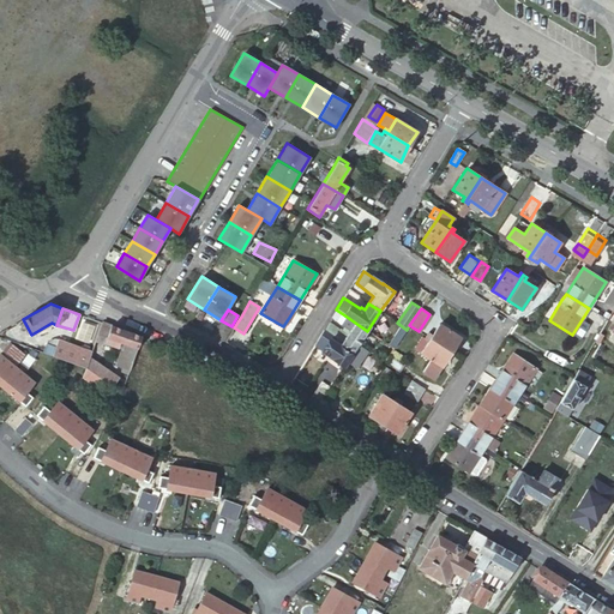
[(342,324),(347,317),(336,309),(331,317),(342,324)]
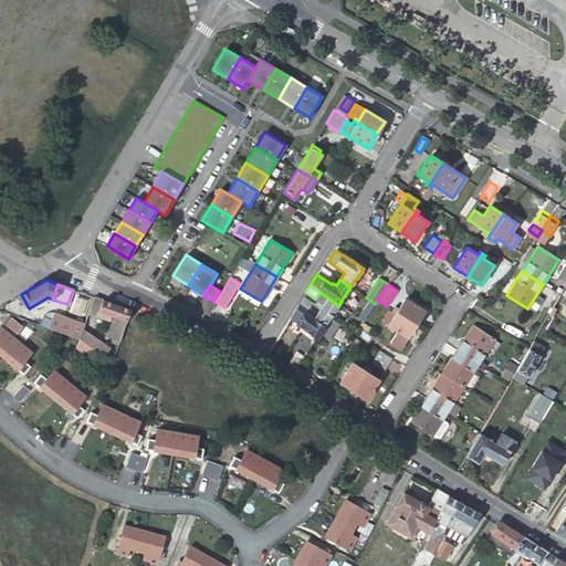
[(273,294),(268,291),(261,301),(266,304),(273,294)]
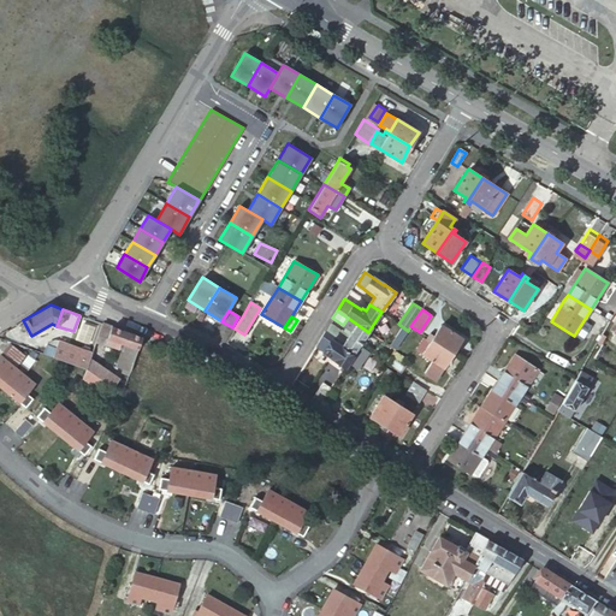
[(360,345),(368,332),(348,318),(343,325),(342,326),(344,327),(351,332),(348,336),(342,332),(330,323),(326,327),(324,331),(338,341),(337,344),(353,355),(360,345)]
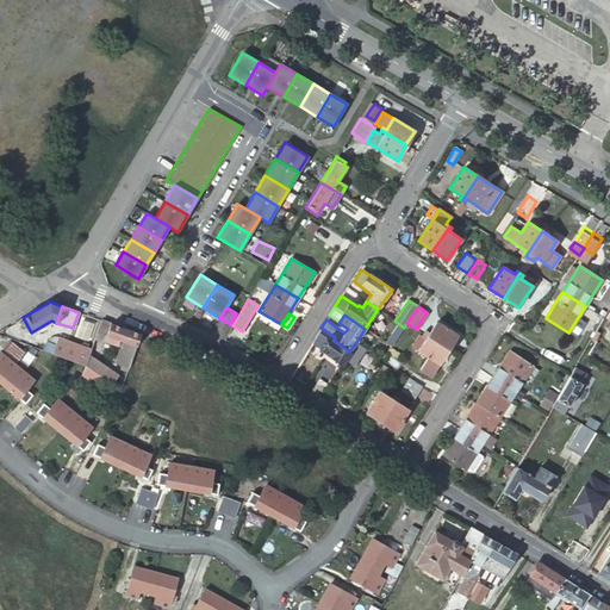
[(81,318),(75,335),(87,338),(93,322),(81,318)]
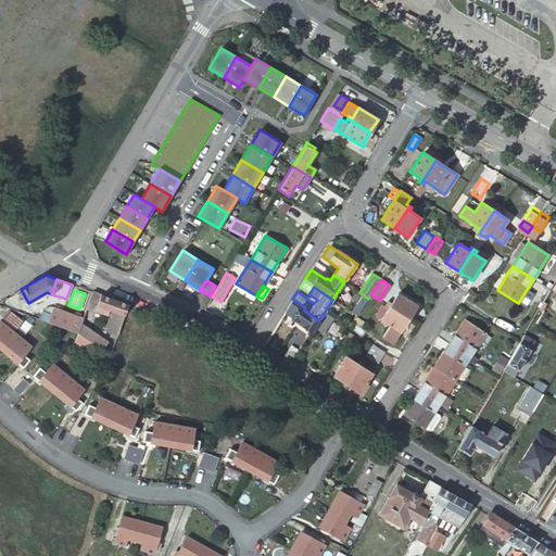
[(117,335),(128,304),(127,304),(91,291),(86,308),(105,315),(111,314),(105,330),(117,335)]
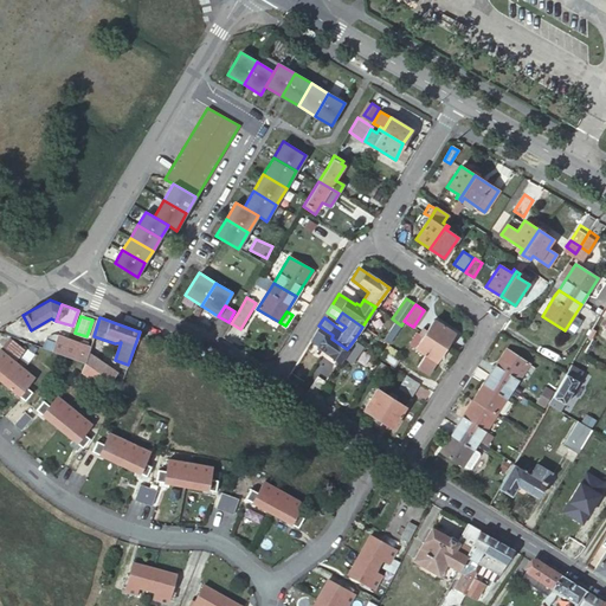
[(420,331),(445,347),(455,333),(433,320),(426,330),(423,329),(420,331)]
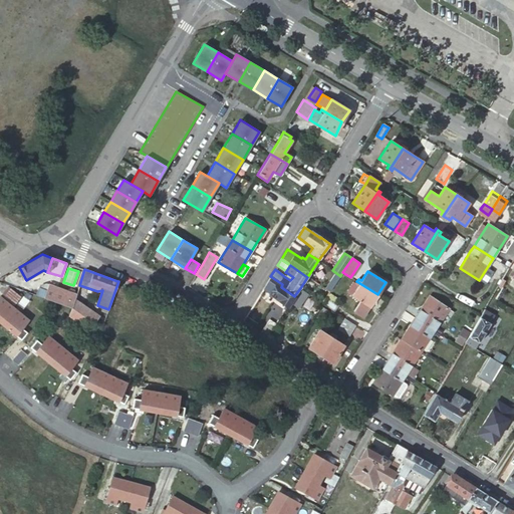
[(290,302),(294,296),(281,287),(282,284),(270,276),(263,289),(287,306),(290,302)]
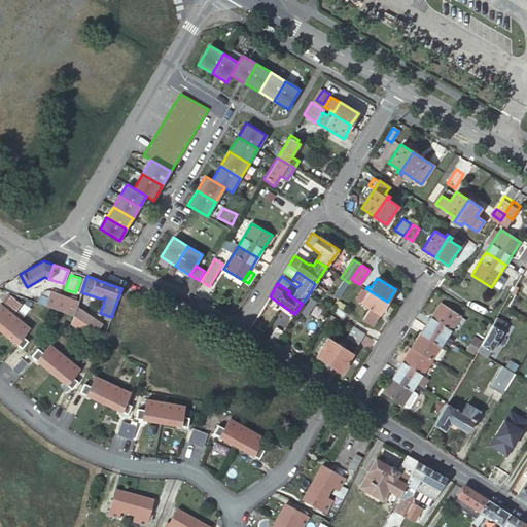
[(372,325),(387,302),(365,288),(364,290),(361,289),(355,300),(369,309),(362,319),(372,325)]
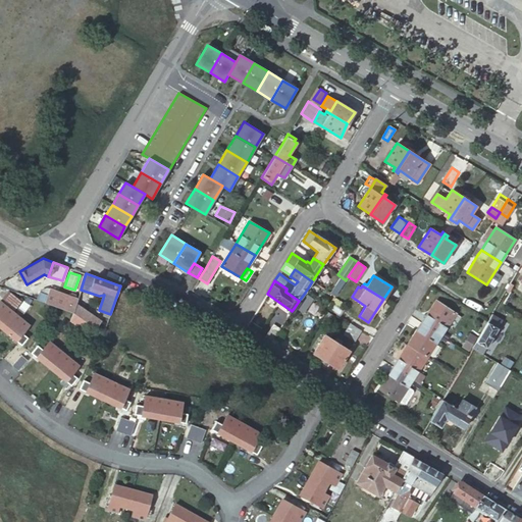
[(40,292),(37,300),(59,308),(72,312),(75,304),(77,298),(74,298),(75,295),(70,293),(69,296),(49,289),(47,295),(40,292)]
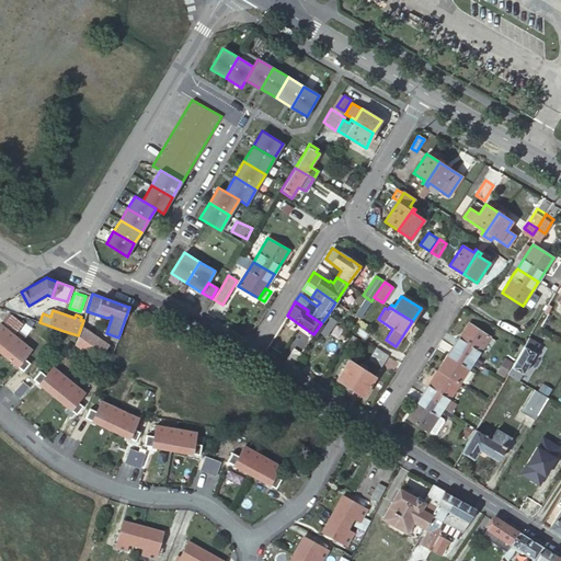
[(24,324),(9,312),(1,322),(16,334),(24,324)]
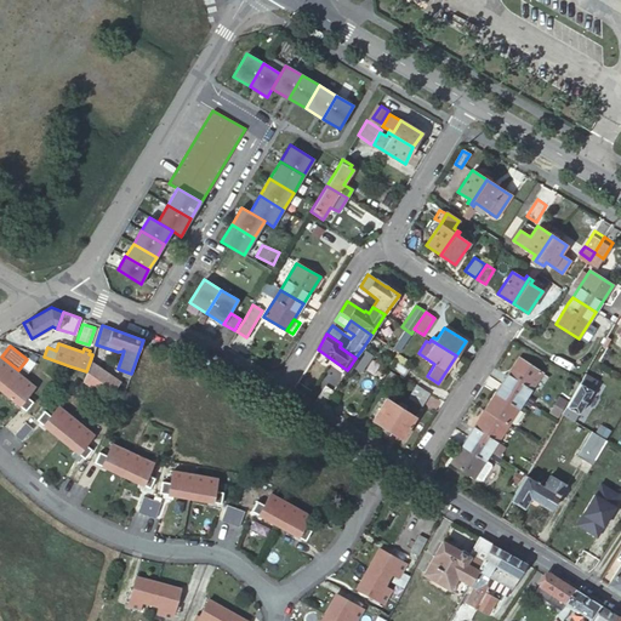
[(372,354),(363,348),(355,358),(351,365),(362,371),(372,354)]
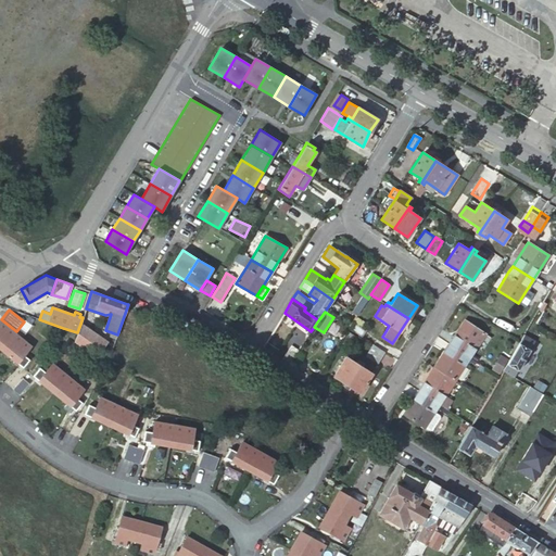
[(0,349),(2,350),(15,333),(0,320),(0,349)]
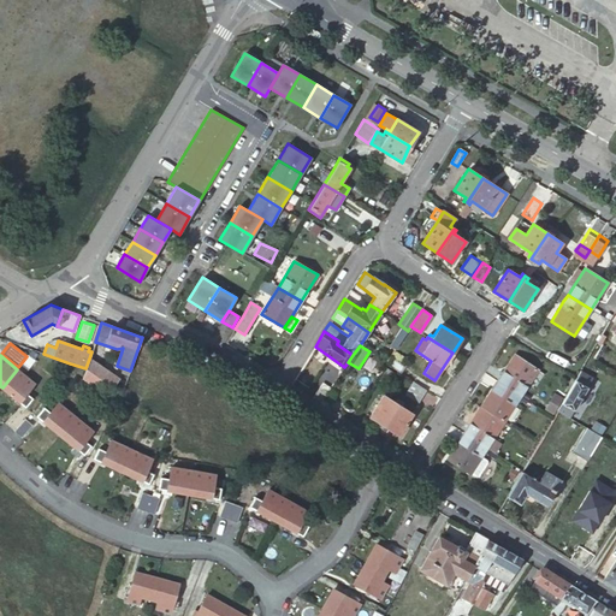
[(497,381),(520,396),(537,369),(514,355),(497,381)]
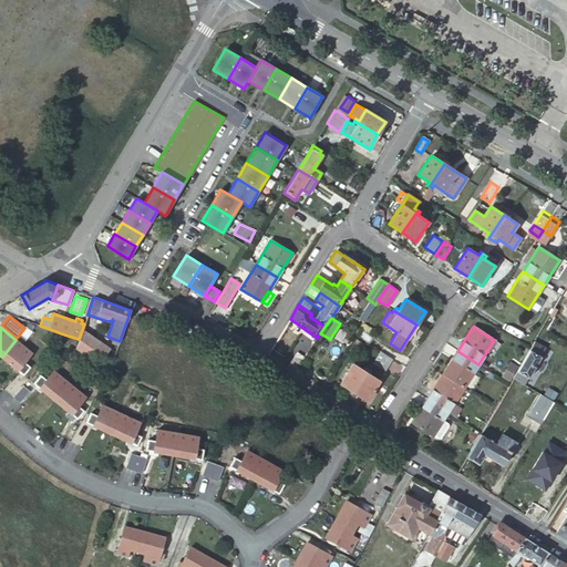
[(360,328),(356,336),(368,343),(373,336),(360,328)]
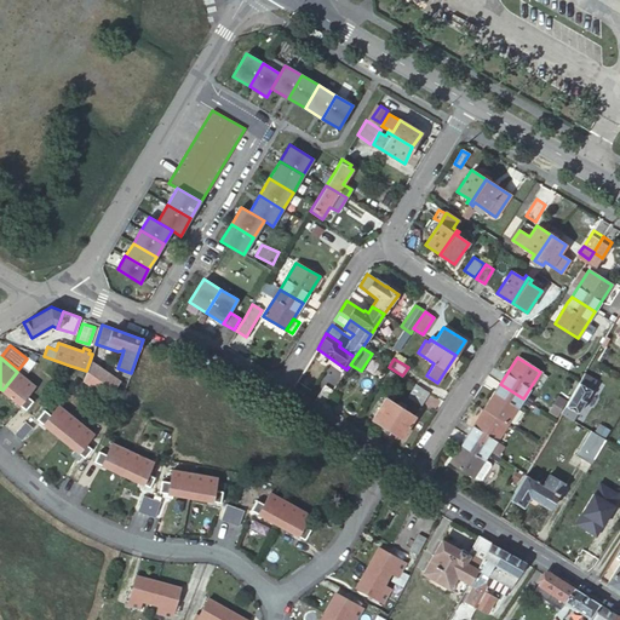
[(82,382),(97,392),(102,380),(116,390),(120,382),(90,361),(86,371),(82,382)]
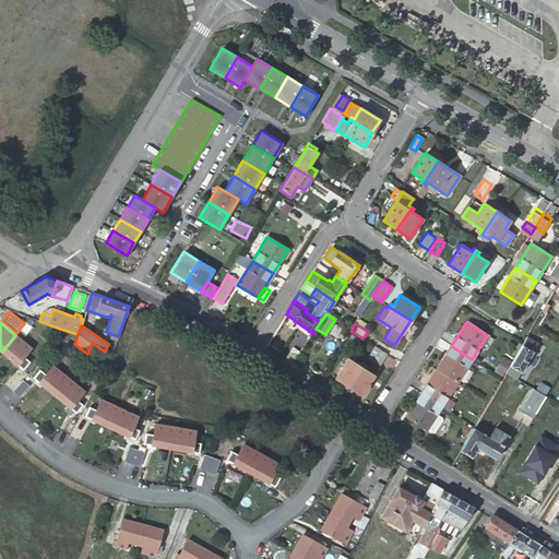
[(351,333),(343,345),(351,349),(358,337),(351,333)]
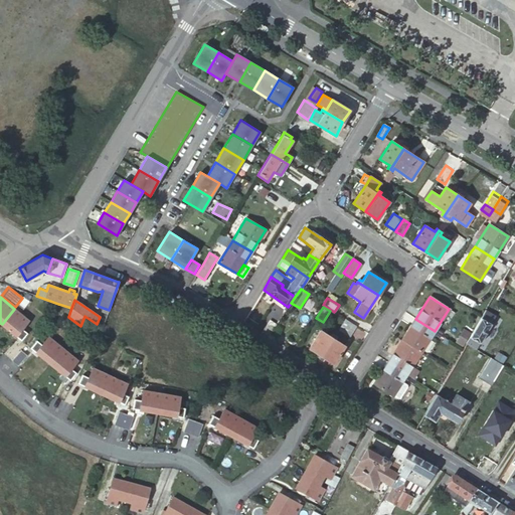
[(14,309),(2,324),(21,340),(28,333),(22,329),(29,321),(14,309)]
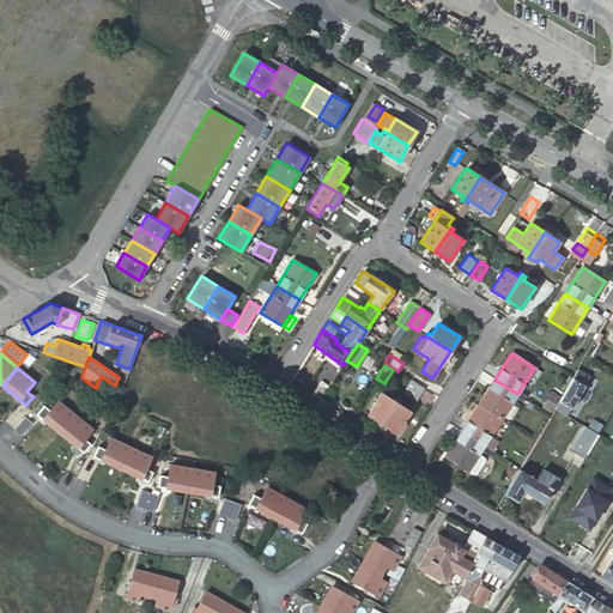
[(574,376),(554,408),(564,413),(568,416),(571,408),(571,410),(586,386),(584,386),(590,376),(578,369),(574,376)]
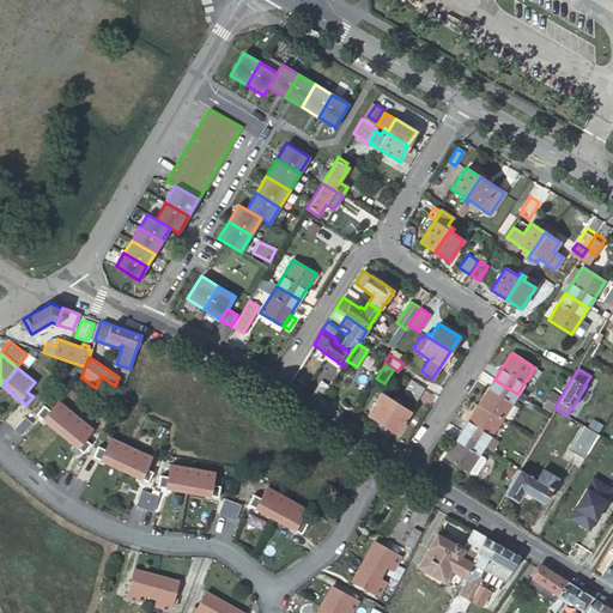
[(416,402),(425,388),(411,380),(401,393),(416,402)]
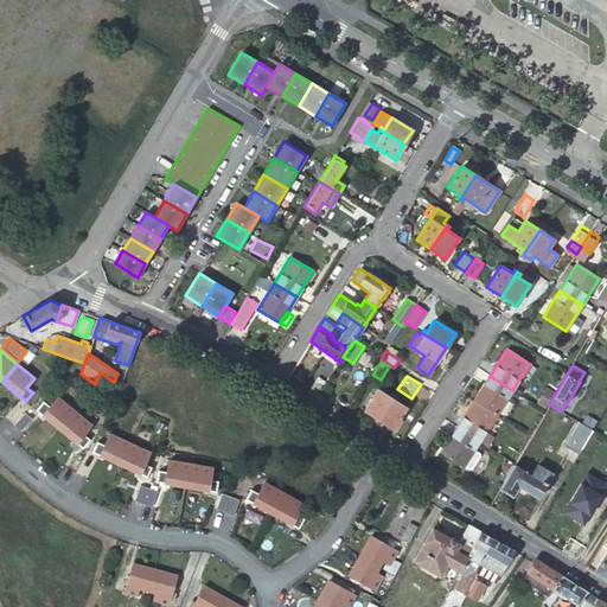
[(496,415),(512,390),(490,376),(473,401),(496,415)]
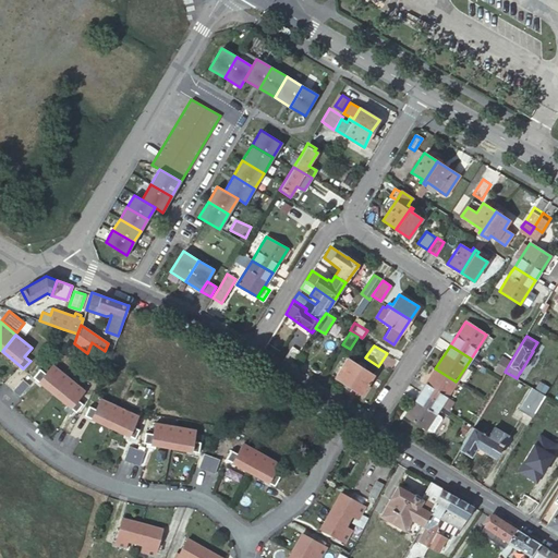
[(284,361),(290,365),(300,351),(293,348),(284,361)]
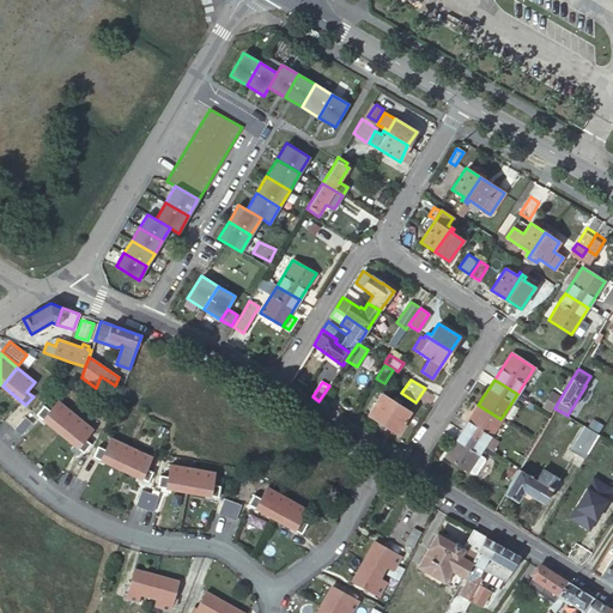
[(368,414),(382,424),(398,399),(394,396),(392,400),(381,393),(368,414)]
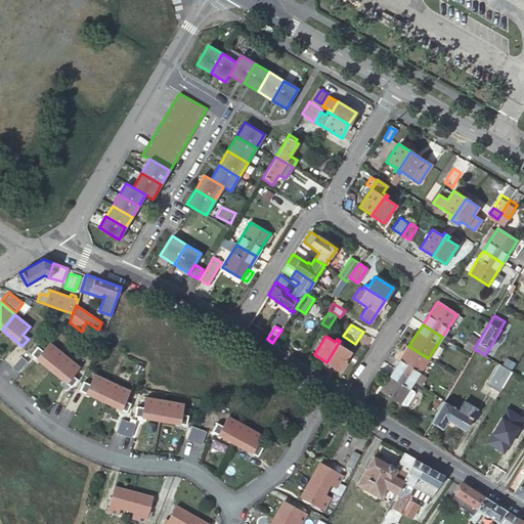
[(340,341),(326,362),(324,364),(329,366),(330,364),(339,369),(351,351),(340,345),(342,342),(340,341)]
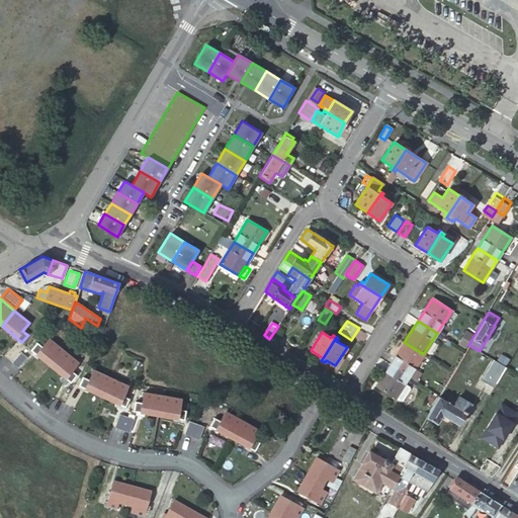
[(51,366),(63,350),(49,339),(41,347),(36,343),(30,350),(50,366),(51,366)]
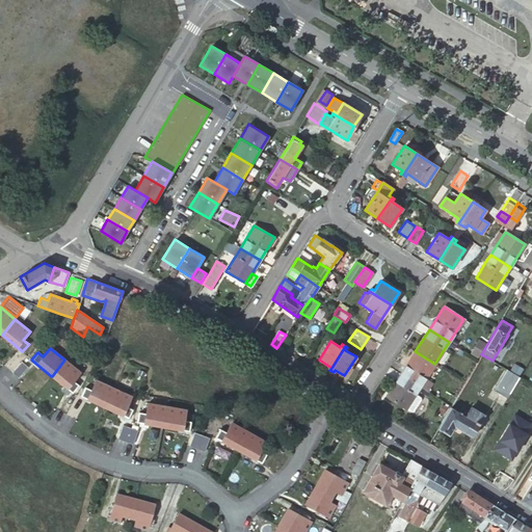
[(415,351),(400,374),(420,387),(427,391),(432,383),(425,379),(434,364),(415,351)]
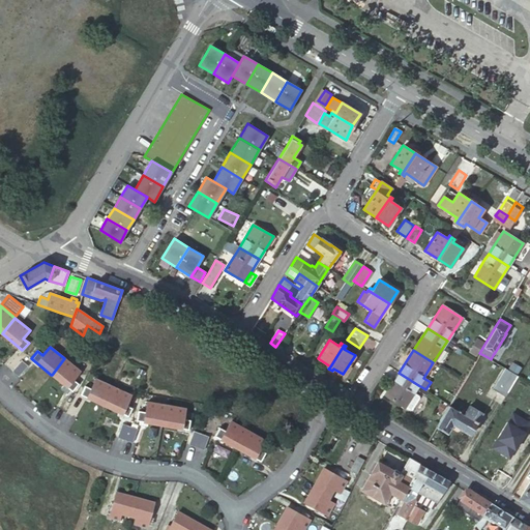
[(68,388),(71,391),(79,384),(72,379),(79,371),(64,358),(52,375),(51,375),(62,384),(68,388)]
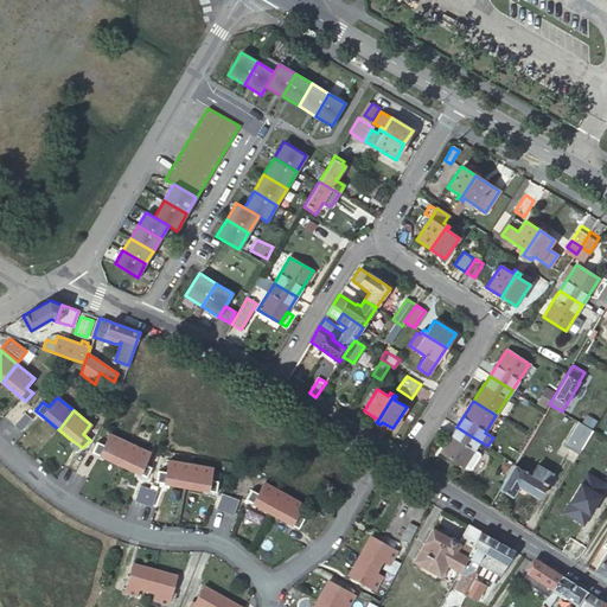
[(32,419),(25,413),(14,426),(21,432),(32,419)]
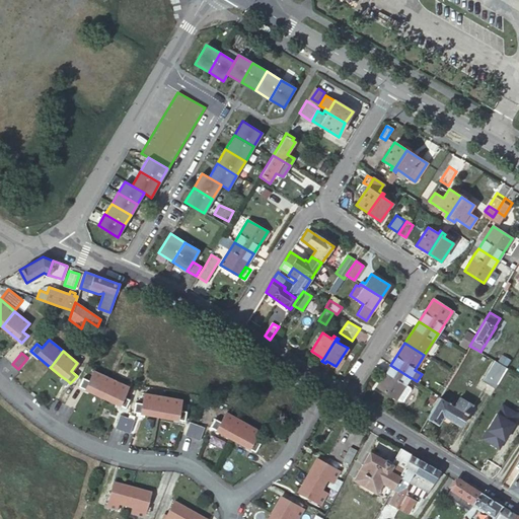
[(482,381),(495,389),(506,371),(507,368),(494,360),(482,381)]
